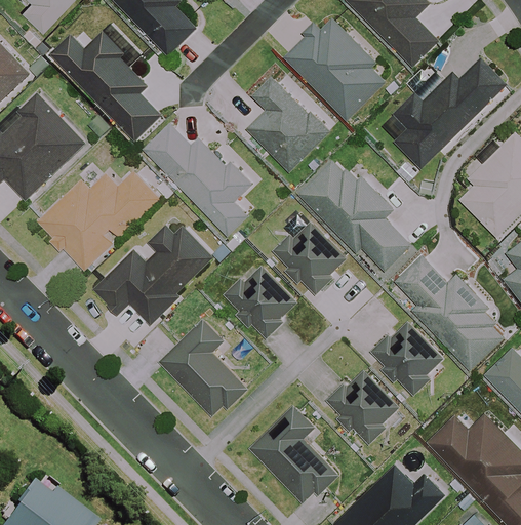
[(70,0),(27,0),(30,3),(21,12),(41,32),(70,0)]
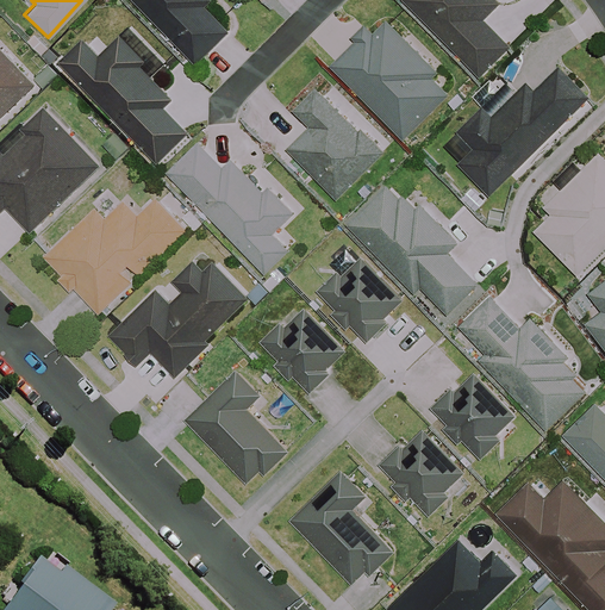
[(205,7),(210,2),(207,0),(129,0),(187,68),(228,33),(205,7)]
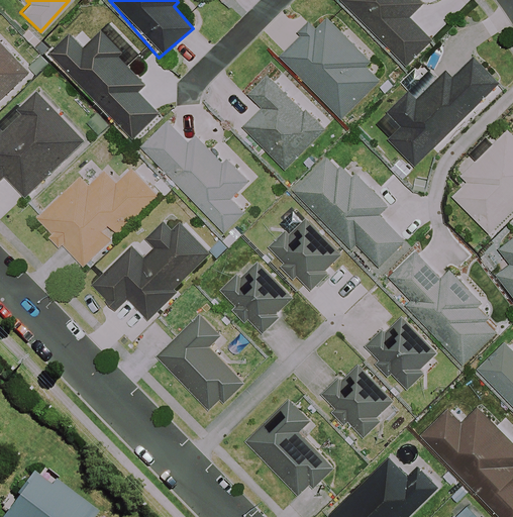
[(424,3),(421,0),(334,0),(404,67),(432,37),(411,17),(424,3)]
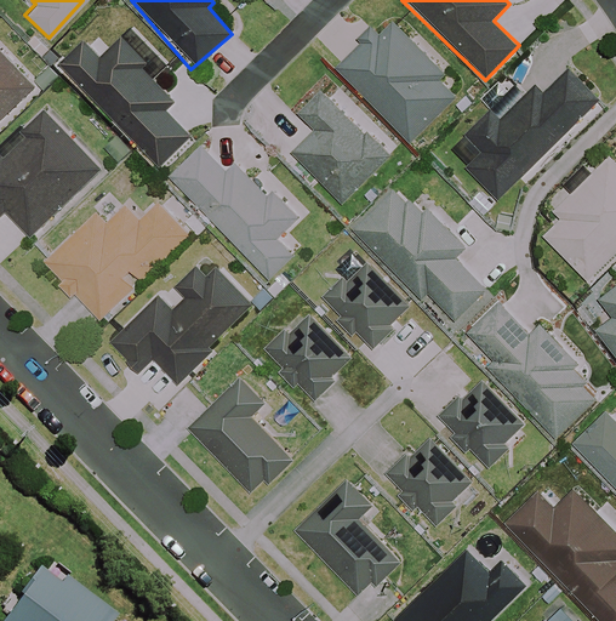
[(440,74),(391,23),(368,46),(364,43),(336,69),(409,142),(454,98),(434,79),(440,74)]
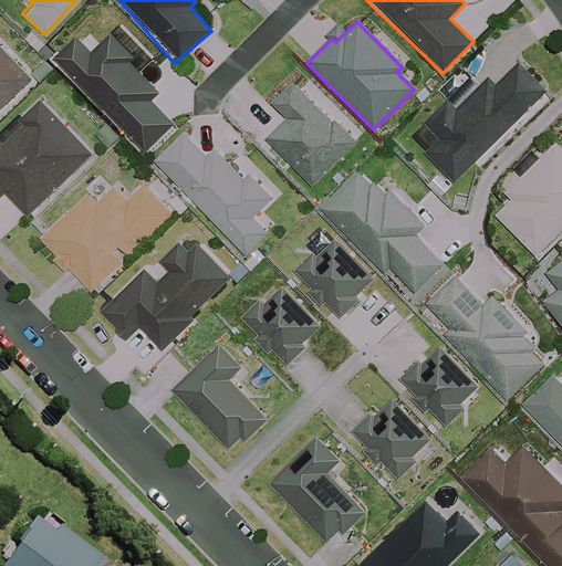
[(131,55),(110,33),(91,50),(79,37),(54,60),(143,153),(172,126),(146,98),(155,91),(126,60),(131,55)]
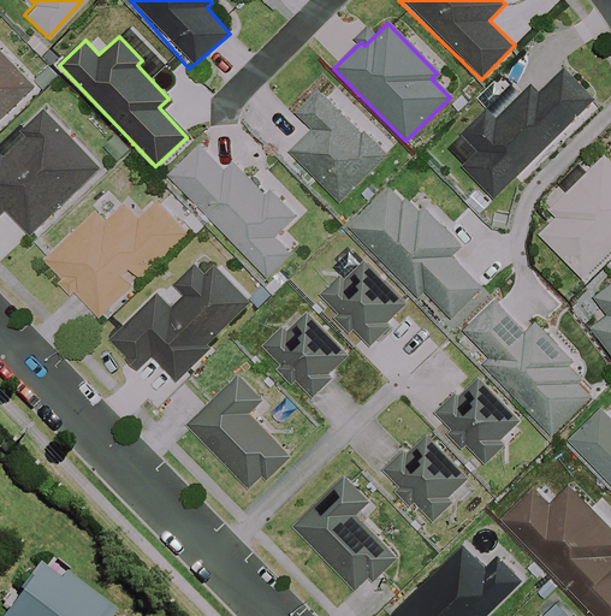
[(0,113),(33,83),(0,49),(0,113)]
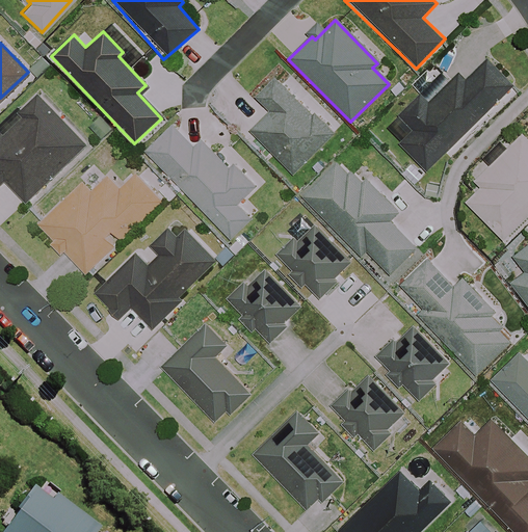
[(515,89),(485,59),(464,81),(457,74),(425,104),(418,97),(384,129),(426,174),(515,89)]
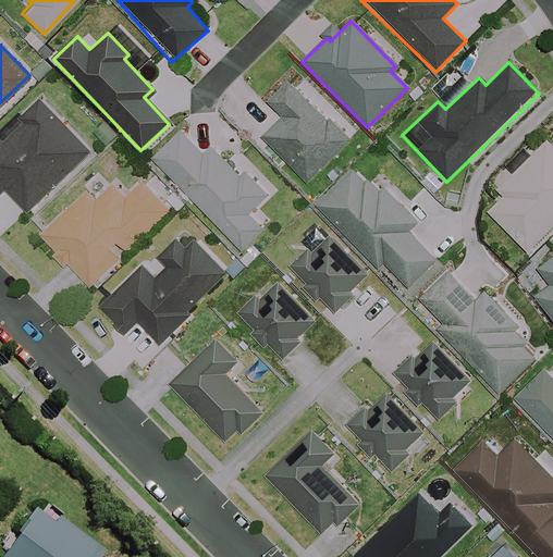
[(348,139),(287,83),(268,104),(282,118),(261,139),(307,183),(348,139)]
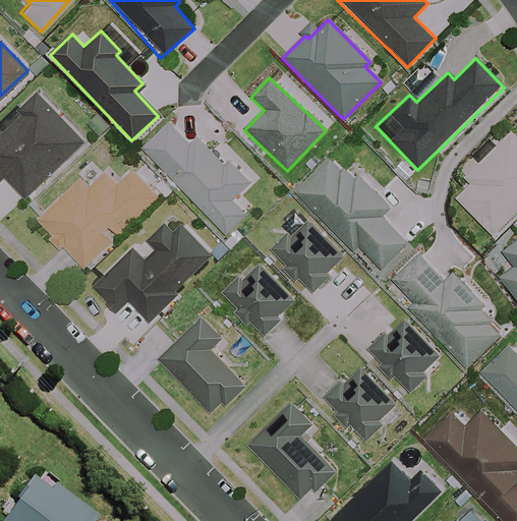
[(2,177),(22,197),(82,139),(36,92),(17,110),(21,114),(1,133),(0,132),(0,179),(2,177)]
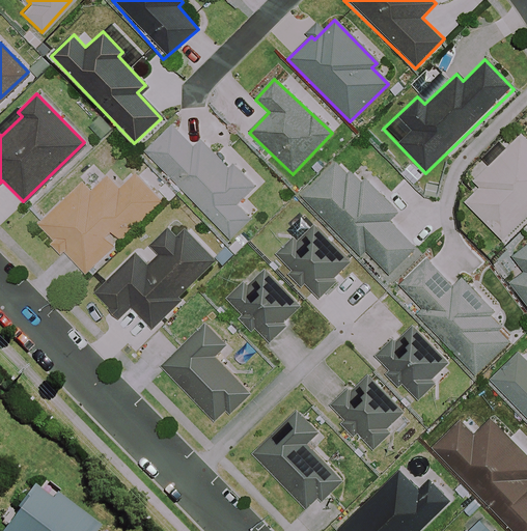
[(192,148),(171,127),(145,151),(228,240),(249,220),(236,205),(257,185),(233,160),(225,167),(200,141),(192,148)]
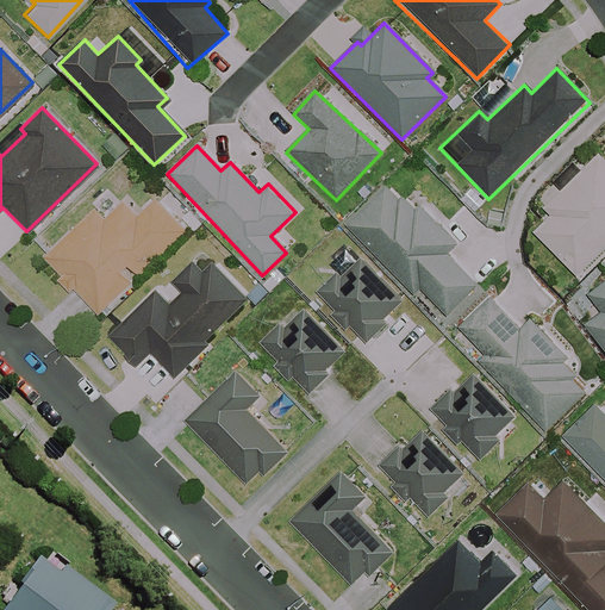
[(604,244),(604,159),(600,154),(544,209),(550,215),(532,232),(574,275),(604,244)]
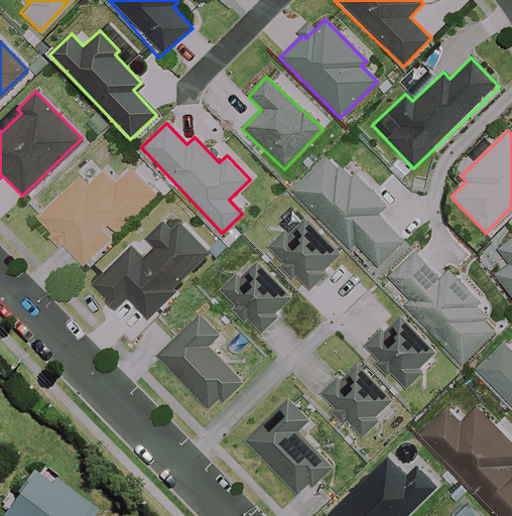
[(349,180),(327,158),(293,191),(349,248),(354,244),(377,267),(402,242),(374,214),(383,205),(354,175),(349,180)]
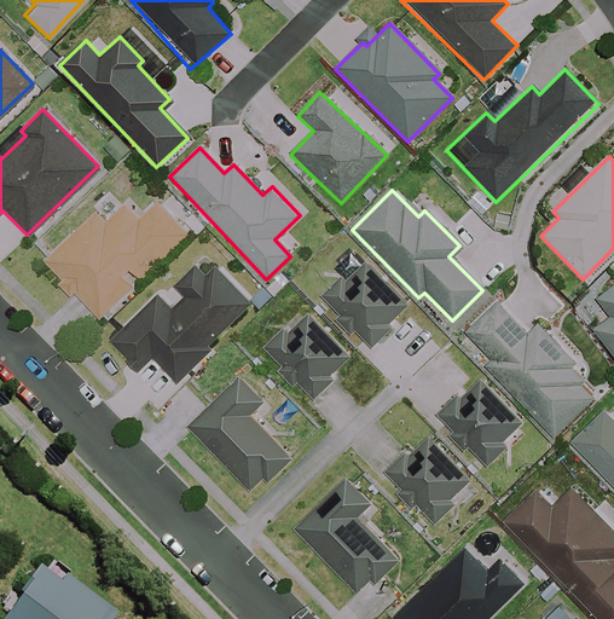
[(96,213),(44,261),(59,278),(54,283),(71,301),(76,298),(97,319),(189,235),(157,202),(138,219),(125,204),(105,223),(96,213)]
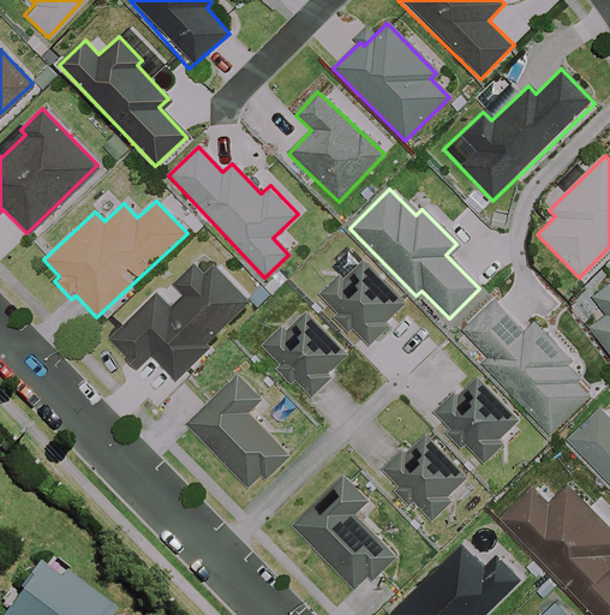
[(250,300),(204,255),(174,285),(181,293),(168,306),(156,296),(111,340),(141,370),(151,359),(178,386),(214,350),(208,342),(250,300)]
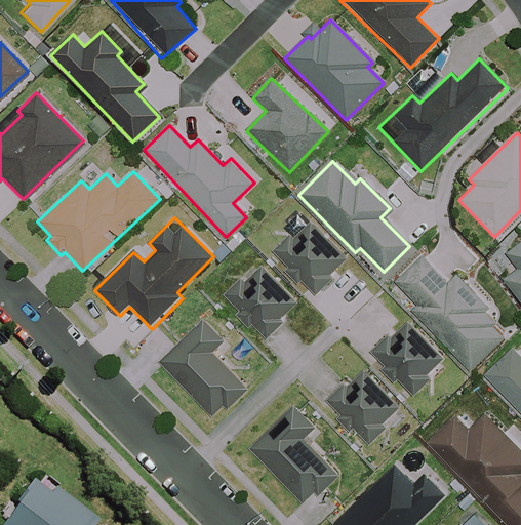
[(347,257),(310,220),(293,238),(288,233),(269,253),(284,269),(280,274),(295,288),(299,284),(318,301),(336,282),(329,275),(347,257)]
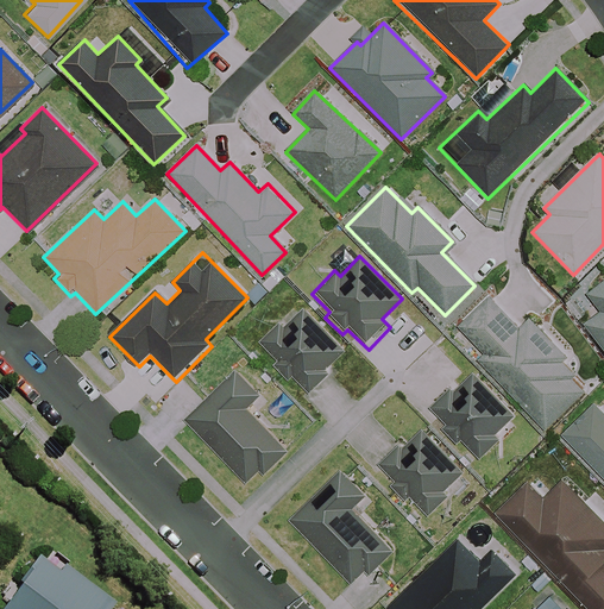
[(603,280),(587,295),(599,311),(582,325),(603,351),(603,280)]
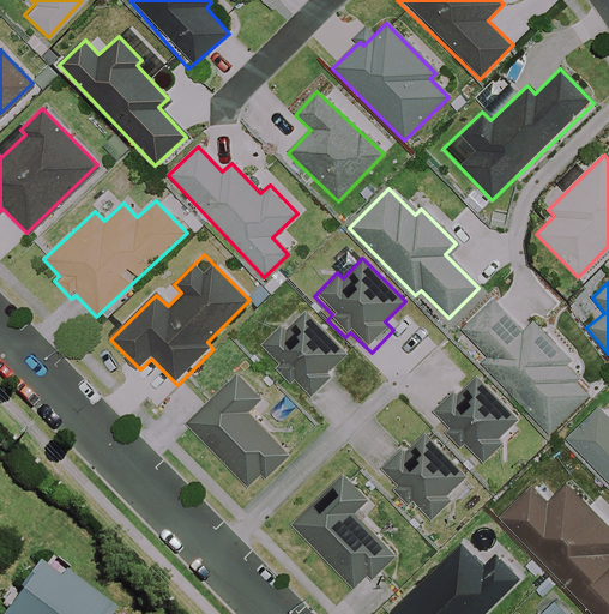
[(519,331),(492,301),(460,330),(486,356),(480,361),(546,432),(586,393),(558,362),(565,356),(531,320),(519,331)]
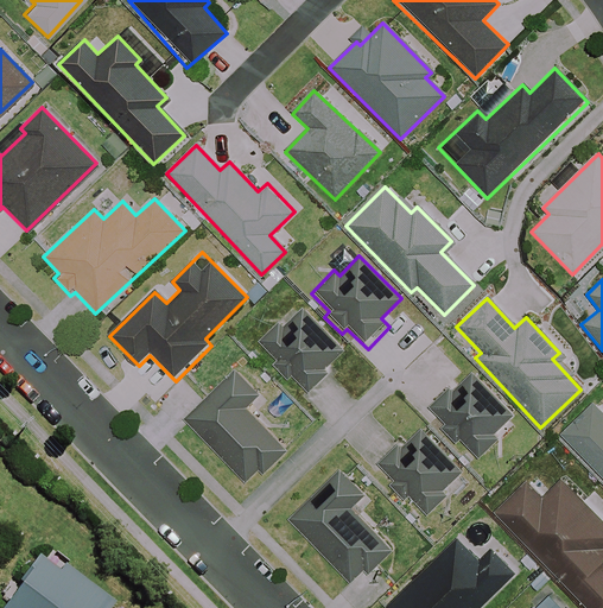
[(299,306),(259,344),(274,361),(271,365),(287,381),(291,378),(300,388),(297,392),(306,401),(330,379),(322,371),(342,353),(299,306)]
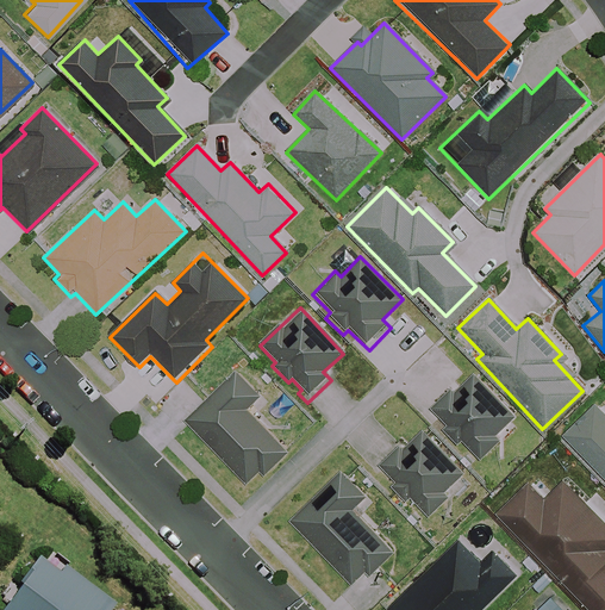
[(260,396),(236,372),(185,422),(248,487),(286,450),(245,410),(260,396)]
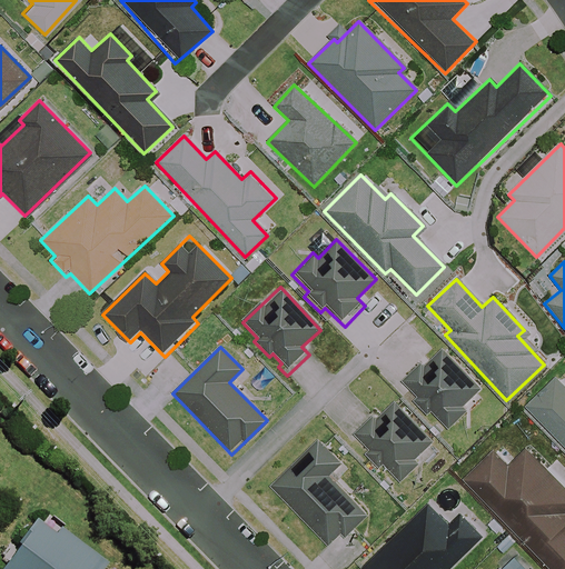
[(478,389),(440,348),(399,386),(427,416),(430,412),(446,429),(465,411),(461,406),(478,389)]
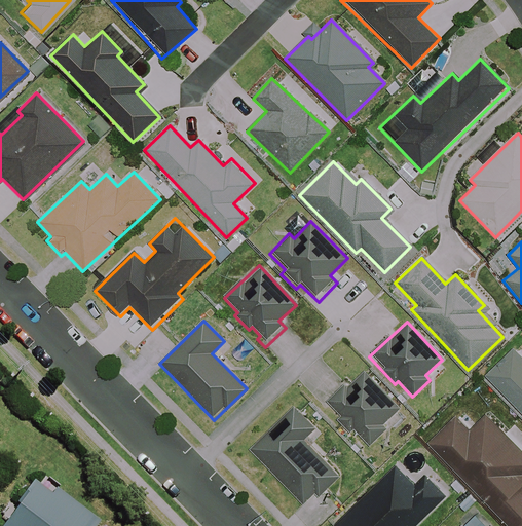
[(521,362),(513,351),(486,376),(521,415),(521,362)]
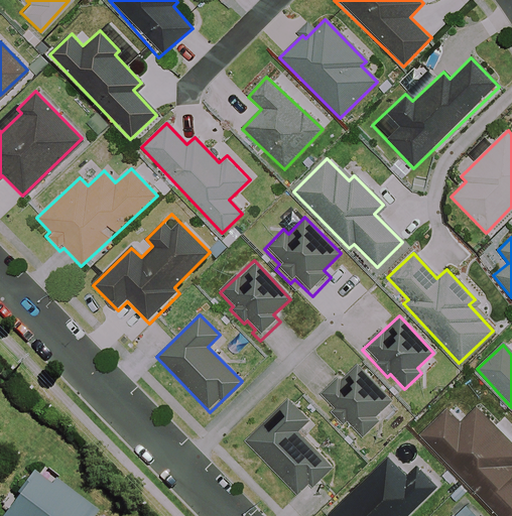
[(389,401),(356,365),(320,397),(359,439),(379,421),(374,415),(389,401)]
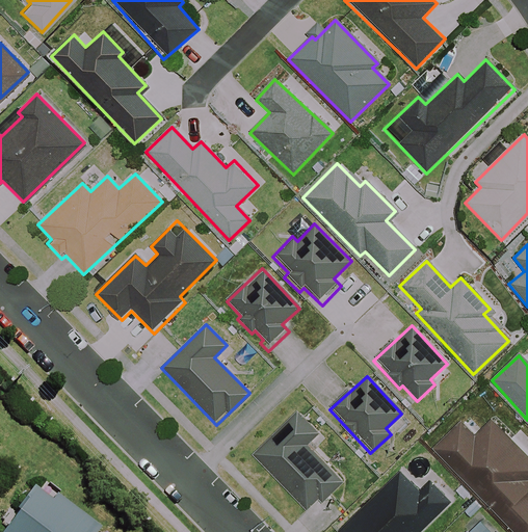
[(316,433),(297,413),(252,454),(305,513),(340,482),(305,443),(316,433)]
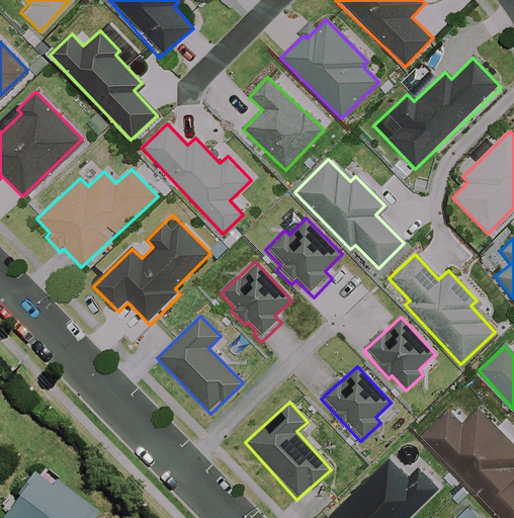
[(513,467),(513,446),(478,409),(460,425),(447,412),(422,437),(500,517),(513,517),(513,482),(507,475),(513,467)]
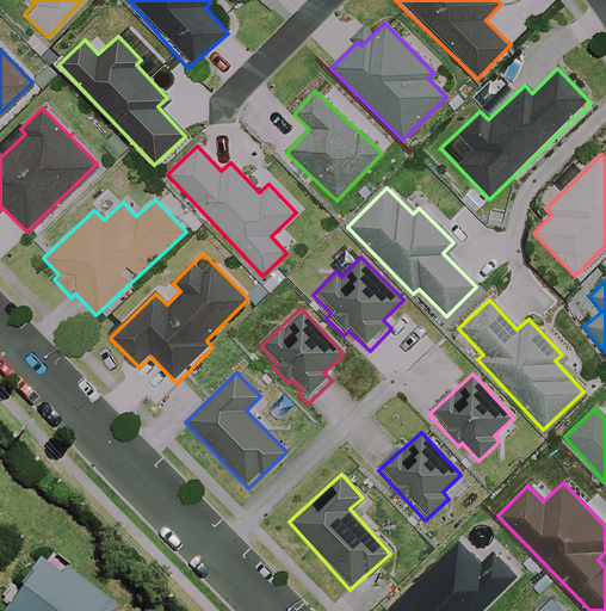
[(457,541),(384,610),(478,610),(515,575),(492,551),(480,565),(457,541)]
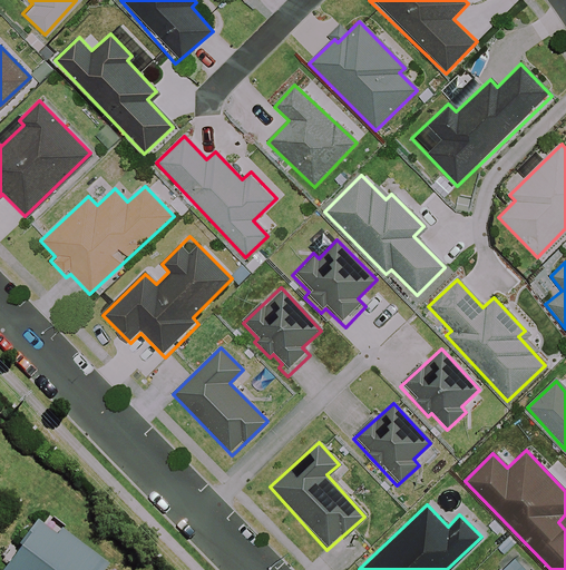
[(99,569),(31,518),(0,558),(0,569),(99,569)]
